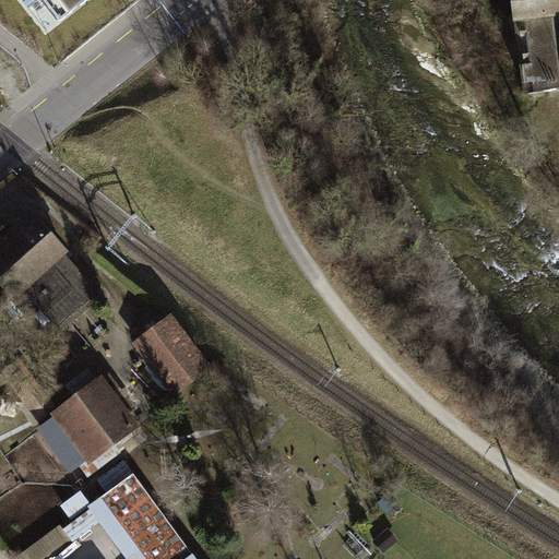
[(44,0),(61,22),(86,0),(44,0)]
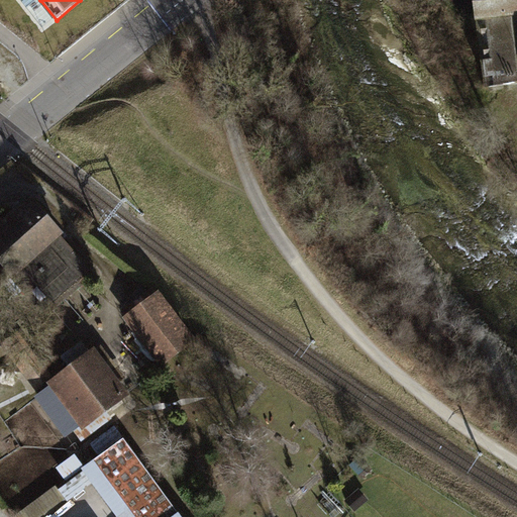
[(516,0),(473,0),(476,21),(480,21),(486,90),(516,85),(516,0)]
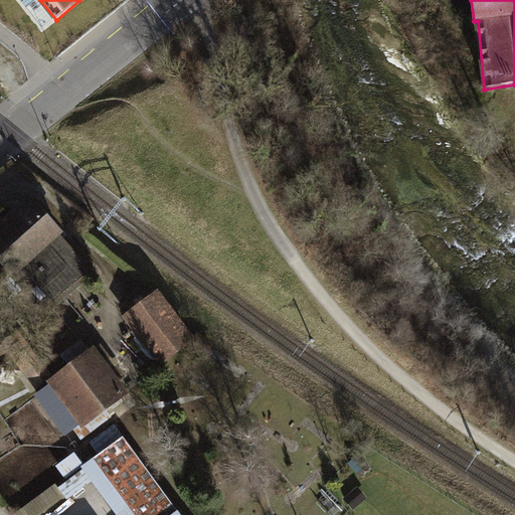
[(32,198),(0,225),(0,261),(24,289),(41,274),(59,294),(88,270),(76,256),(72,260),(58,243),(62,240),(57,234),(61,231),(32,198)]
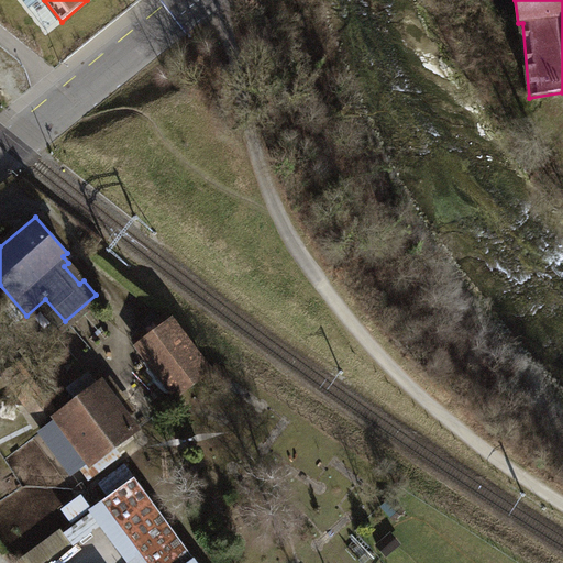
[(173,322),(141,346),(177,395),(209,372),(173,322)]
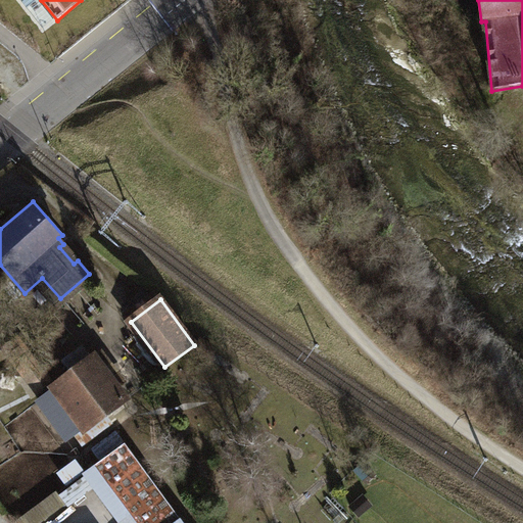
[(46,402),(44,405),(67,436),(73,432),(83,445),(111,423),(105,414),(125,399),(94,359),(54,387),(38,366),(26,375),(46,402)]
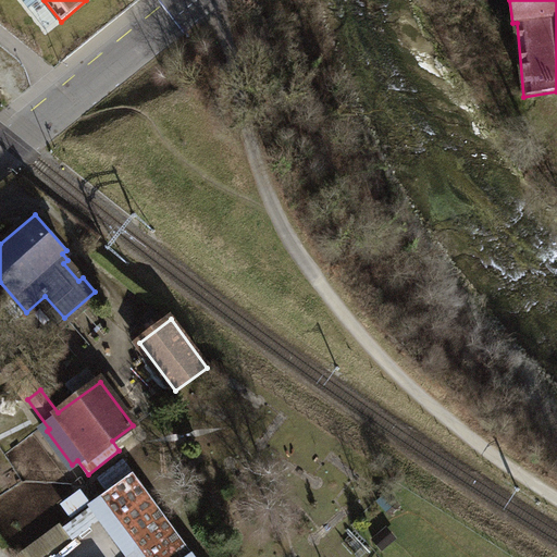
[(134,472),(99,497),(143,556),(189,556),(194,554),(134,472)]
